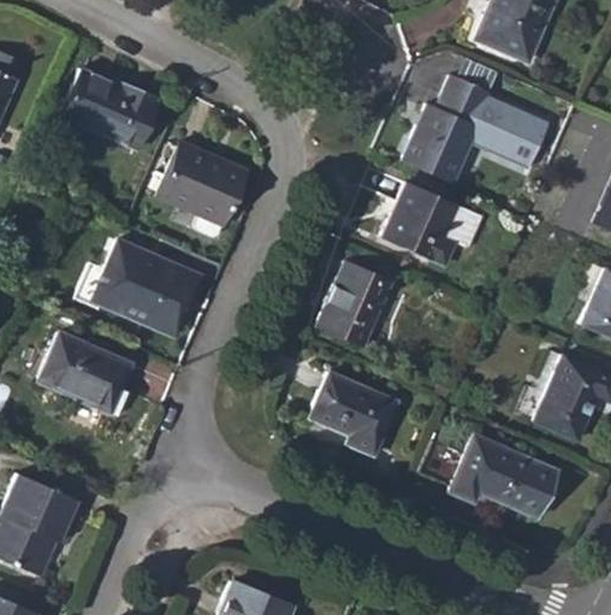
[(528,61),(553,0),(491,0),(475,39),(528,61)]
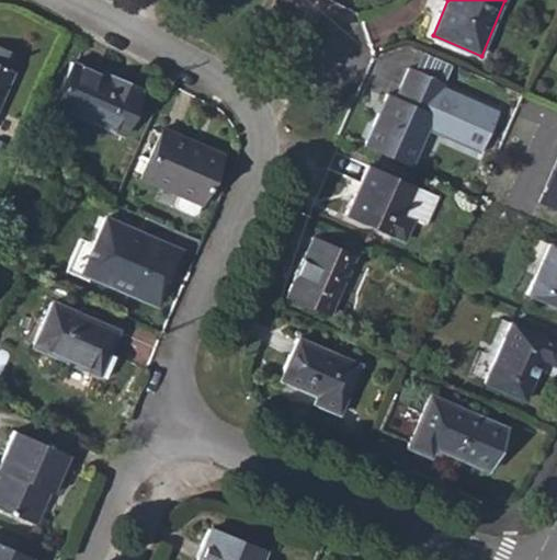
[(0,46),(0,112),(18,73),(23,76),(30,59),(0,46)]
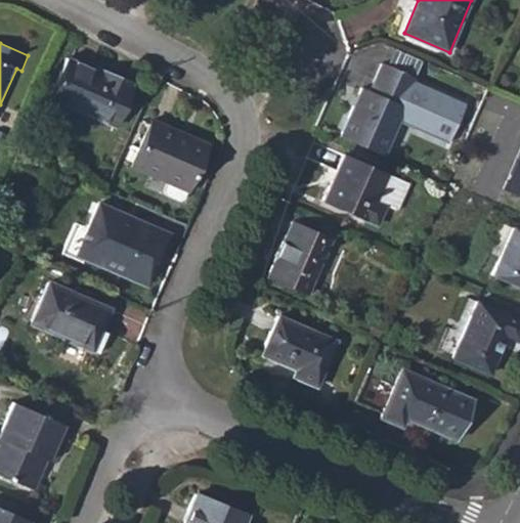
[(388,67),(417,79),(424,61),(395,49),(388,67)]
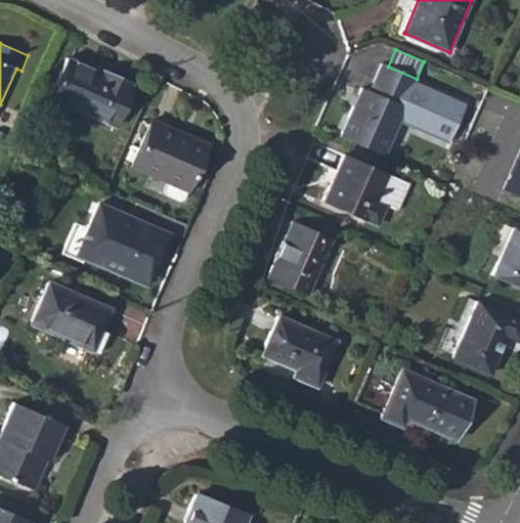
[(105,71),(103,74),(70,58),(52,98),(118,127),(135,87),(133,86),(135,83),(105,71)]
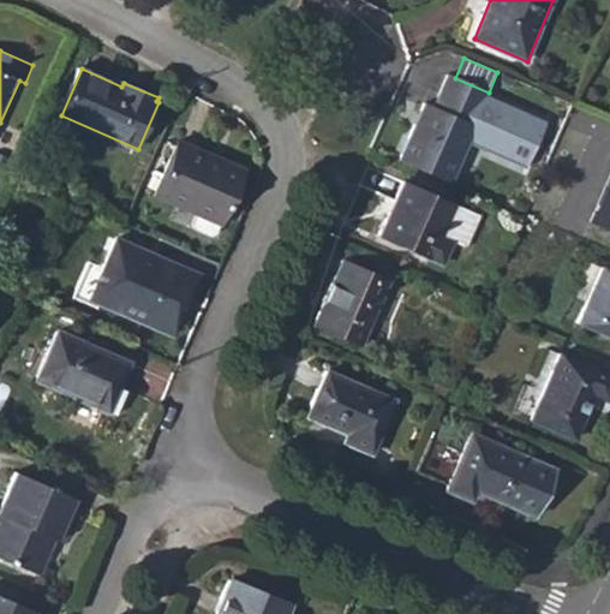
[(455,78),(449,76),(436,108),(426,129),(417,125),(402,161),(453,183),(470,144),(528,170),(548,123),(486,96),(489,93),(455,78)]
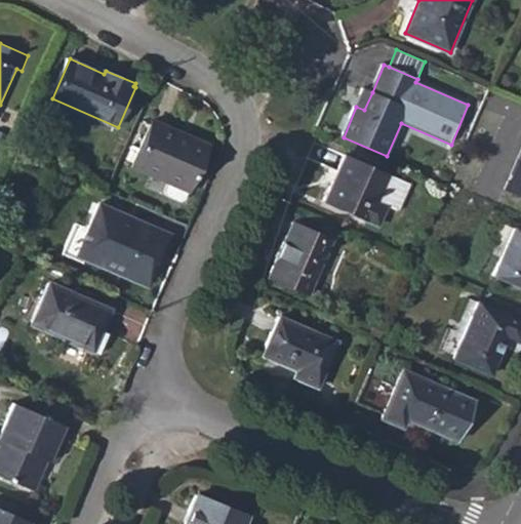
[(364,88),(356,107),(364,110),(372,92),(364,88)]
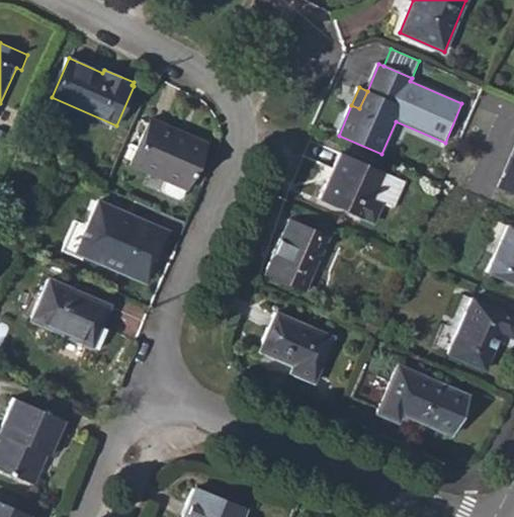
[(473,116),(480,119),(486,105),(479,102),(473,116)]
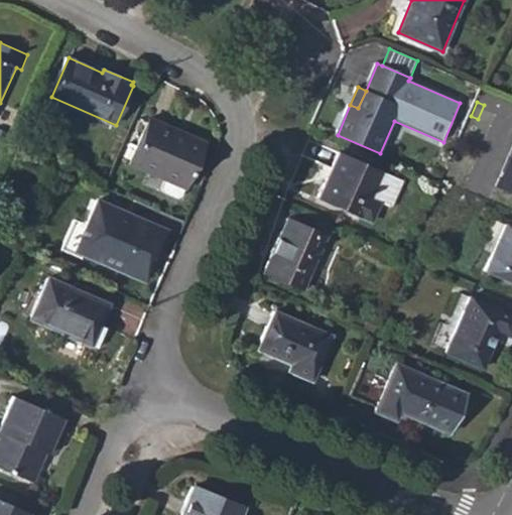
[(186,189),(207,142),(151,118),(132,165),(167,180),(164,188),(165,192),(178,198),(182,197),(185,188),(186,189)]
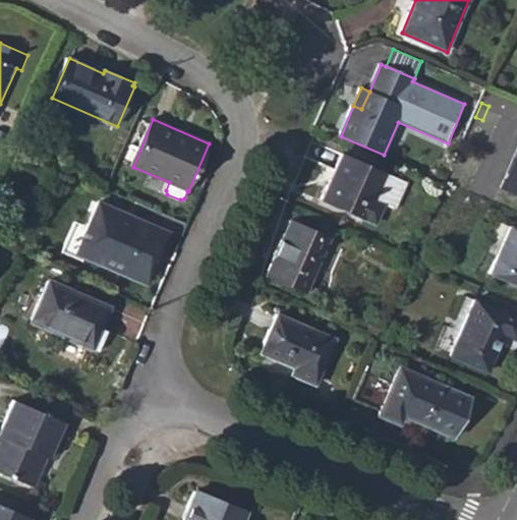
[(337,170),(342,172),(349,156),(344,155),(337,170)]
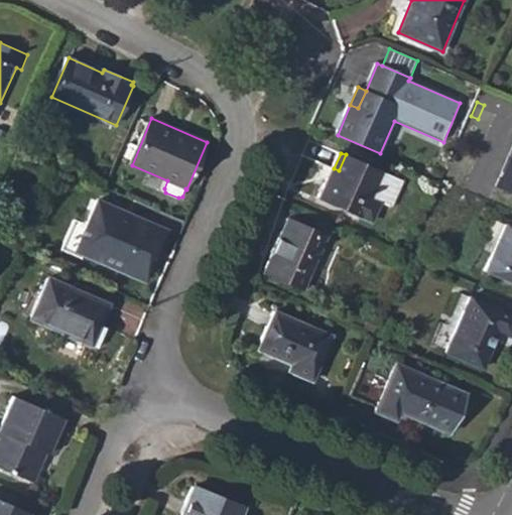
[(406,181),(385,172),(346,154),(339,170),(334,168),(321,199),(365,219),(374,223),(382,204),(394,209),(406,181)]
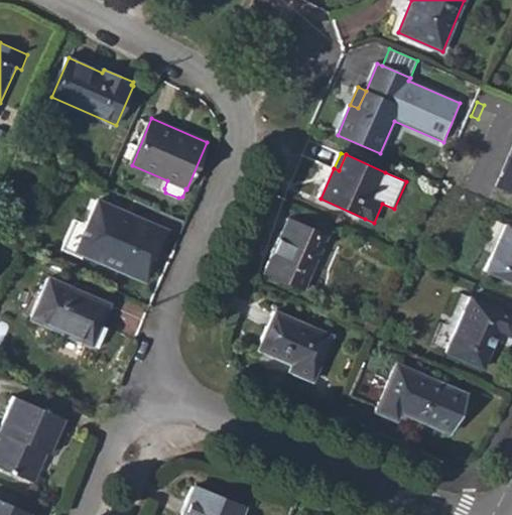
[(160,250),(168,231),(99,202),(78,252),(140,279),(150,254),(145,252),(148,245),(160,250)]
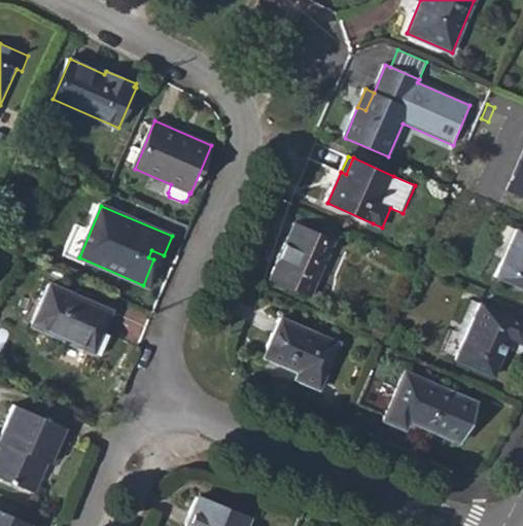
[(312,297),(336,241),(297,223),(272,280),(312,297)]
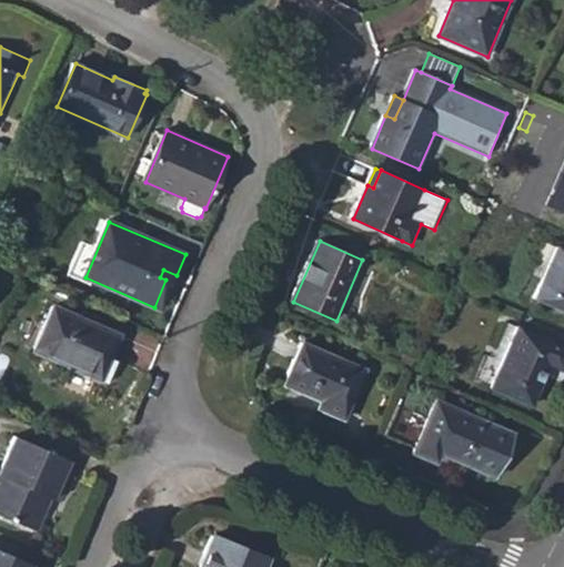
[(563,250),(557,247),(536,297),(563,309),(563,250)]
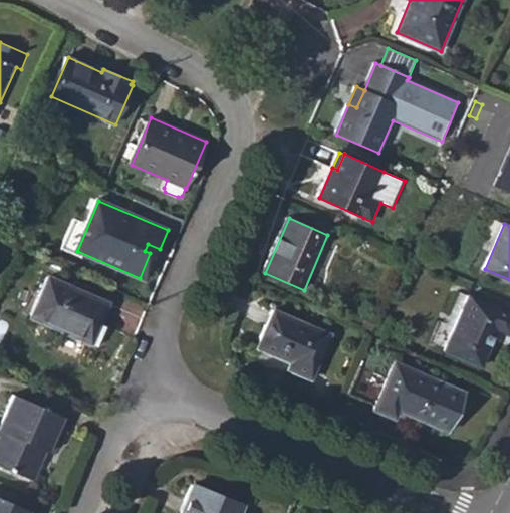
[(140,278),(146,280),(157,256),(160,249),(148,244),(145,251),(150,253),(140,278)]
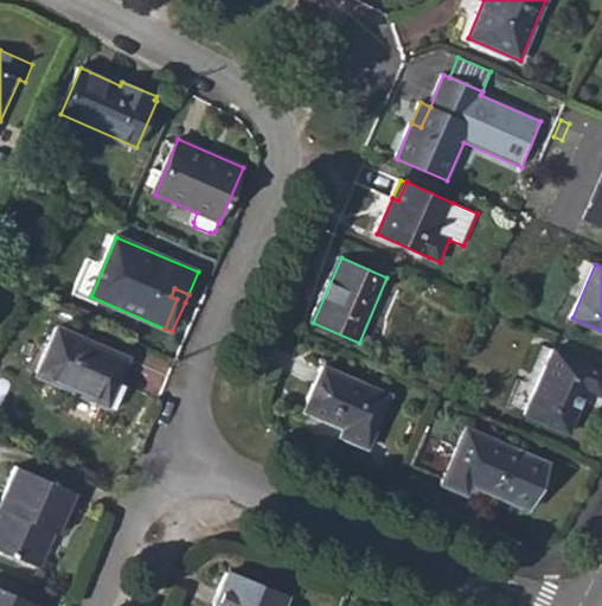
[(116,383),(128,358),(59,329),(38,375),(103,404),(114,382),(116,383)]
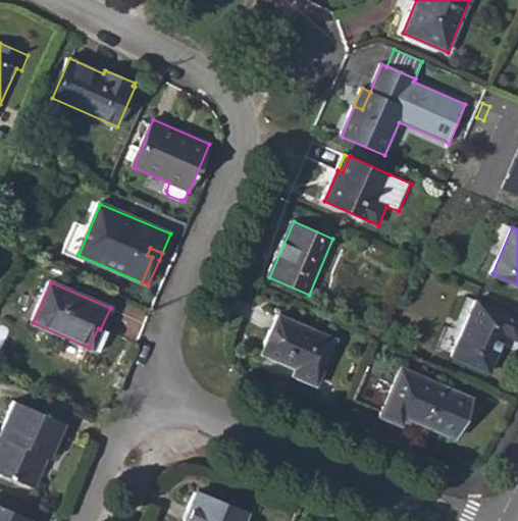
[(517,318),(476,301),(453,357),(490,373),(506,335),(517,341),(517,318)]
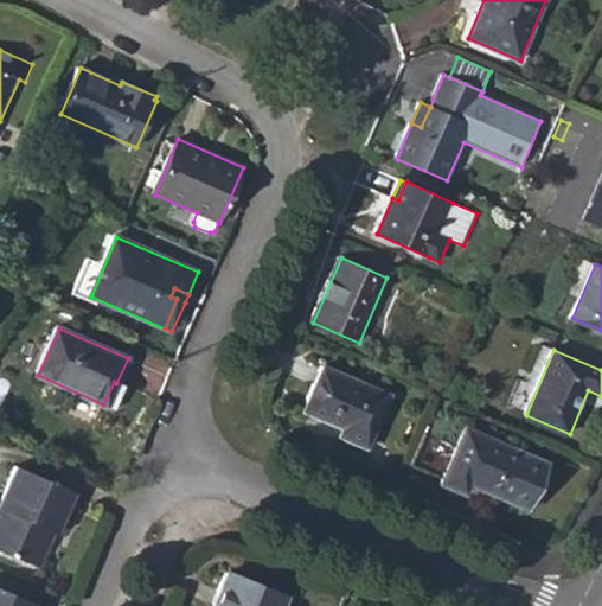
[(370,448),(392,395),(325,368),(306,412),(346,428),(343,437),(370,448)]
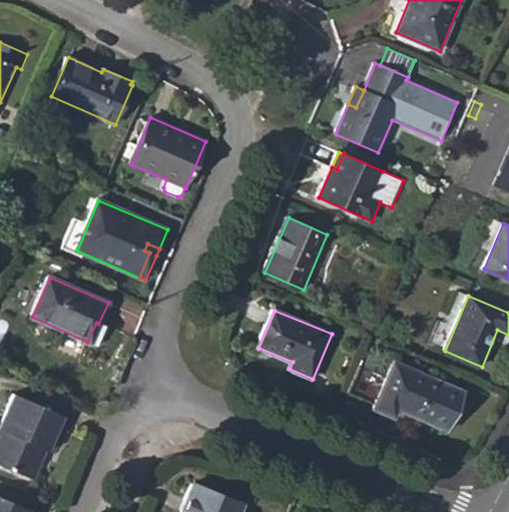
[(448,430),(464,391),(395,362),(375,409),(395,418),(398,409),(448,430)]
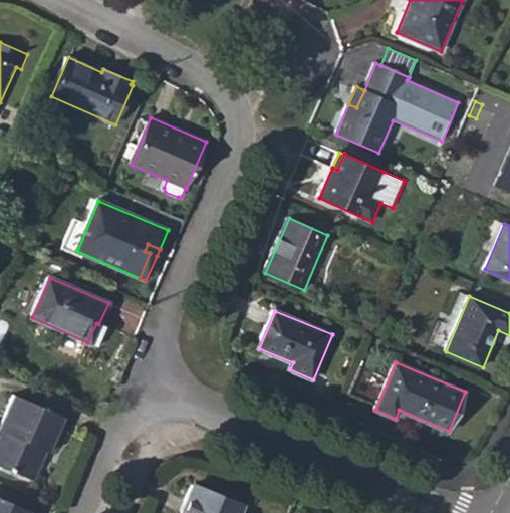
[(49,453),(65,417),(14,396),(1,427),(0,428),(0,465),(31,480),(44,450),(48,452),(49,453)]
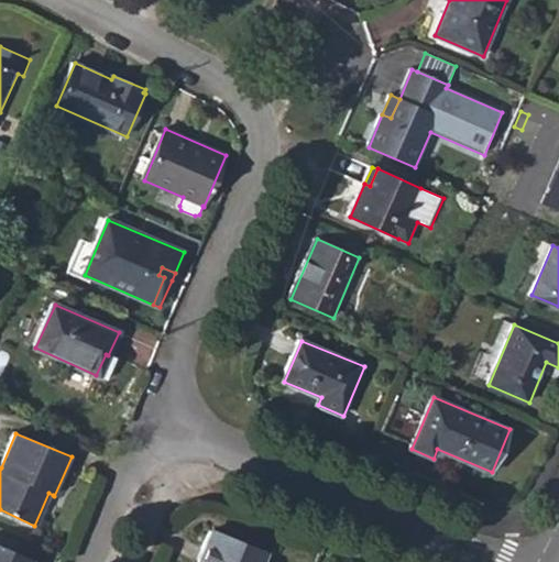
[(34,526),(48,532),(53,524),(43,519),(53,495),(48,493),(34,526)]
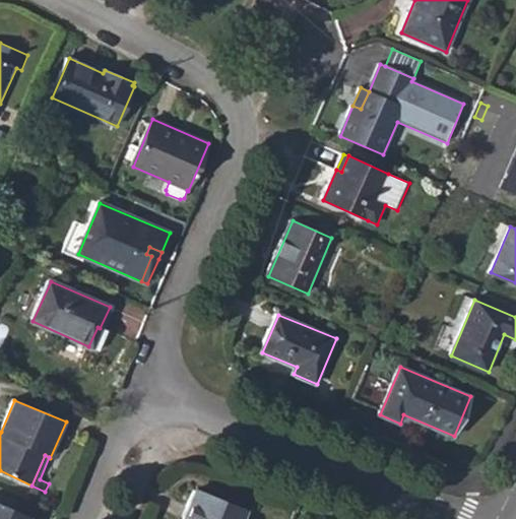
[(244,518),(248,511),(196,490),(184,518),(244,518)]
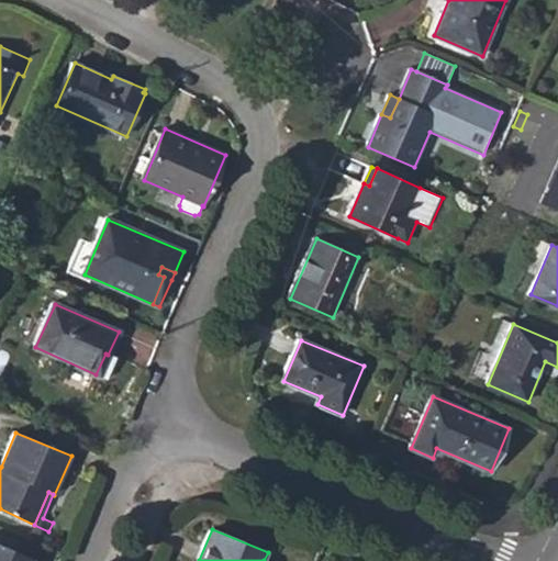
[(32,560),(33,559),(0,545),(0,560),(32,560)]
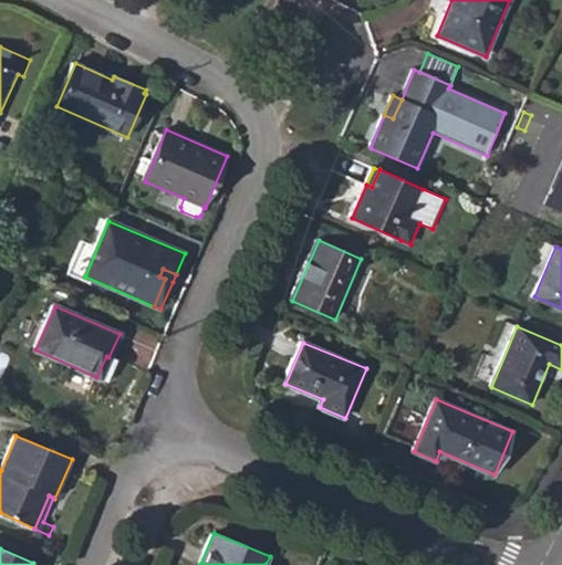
All buildings are outlined.
